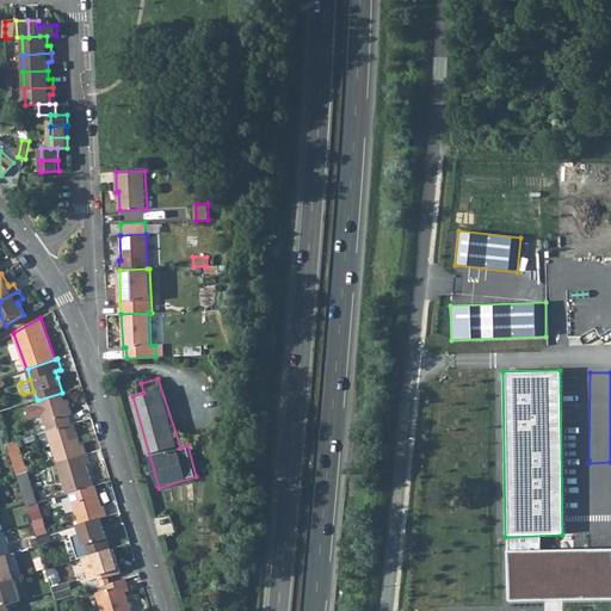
[(65,401),(62,393),(38,400),(45,423),(48,431),(72,424),(69,415),(72,414),(69,406),(68,400),(65,401)]
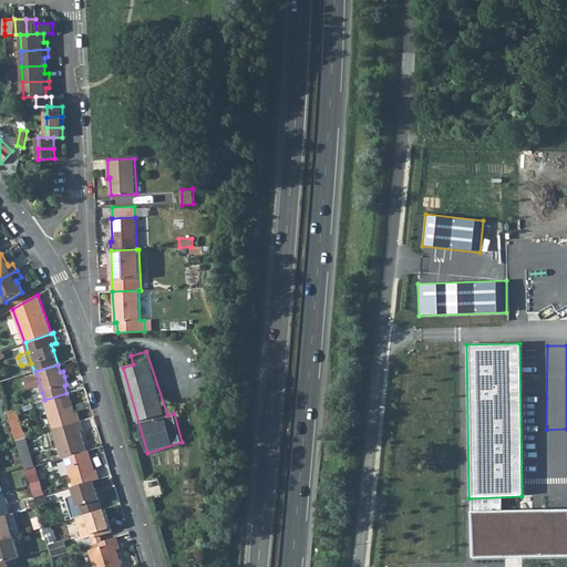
[(66,393),(44,400),(53,430),(81,421),(78,412),(75,413),(69,393),(66,393)]
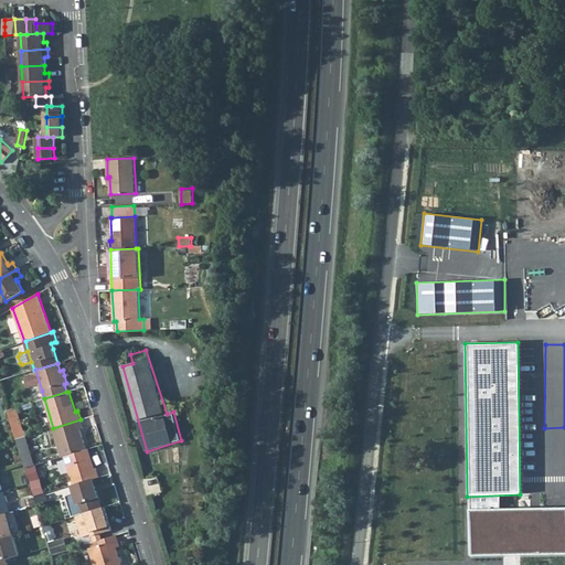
[(24,436),(16,407),(8,409),(11,420),(17,439),(24,436)]
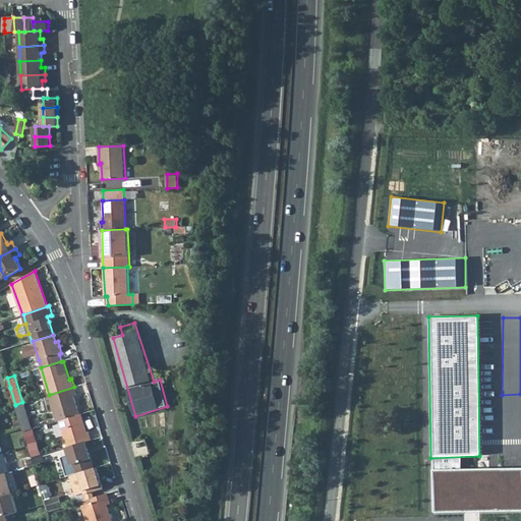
[(79,414),(73,396),(76,395),(74,387),(49,395),(57,421),(60,420),(79,414)]
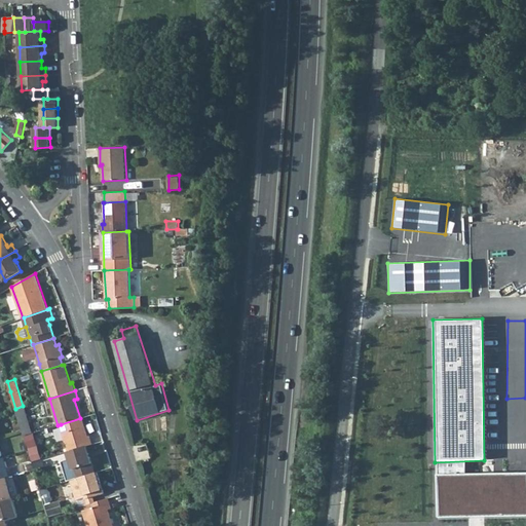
[(31,434),(23,406),(15,409),(16,411),(22,430),(24,436),(31,434)]
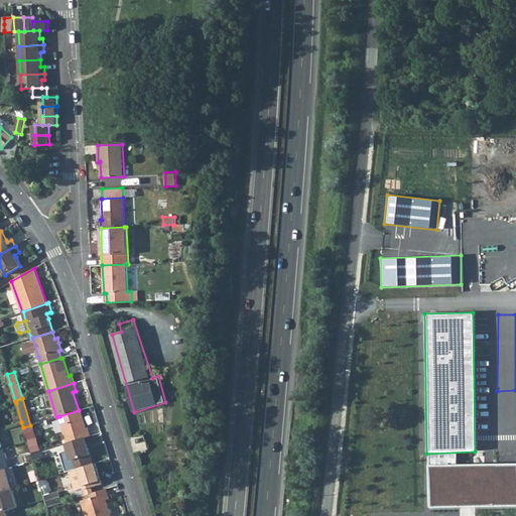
[(80,410),(79,410),(59,416),(68,442),(85,437),(90,435),(88,428),(86,428),(80,410)]
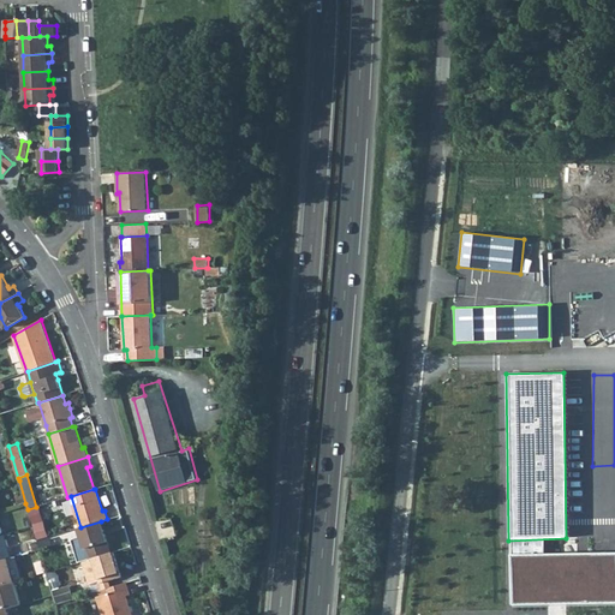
[(31,511),(34,519),(41,517),(39,508),(31,511)]
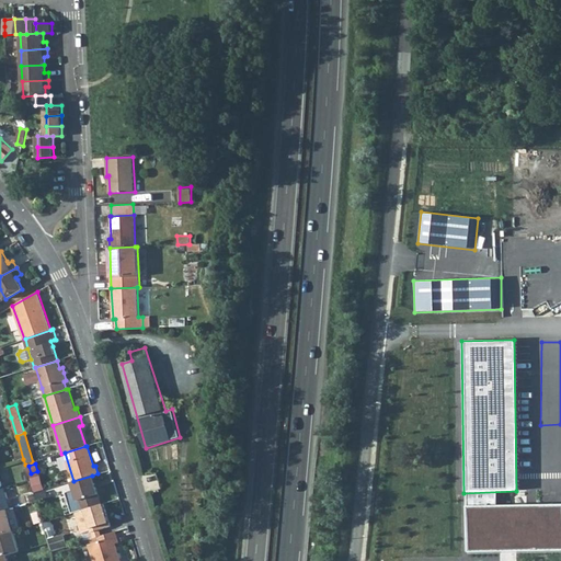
[(92,476),(73,481),(72,481),(75,490),(66,492),(71,513),(76,512),(101,504),(92,476)]
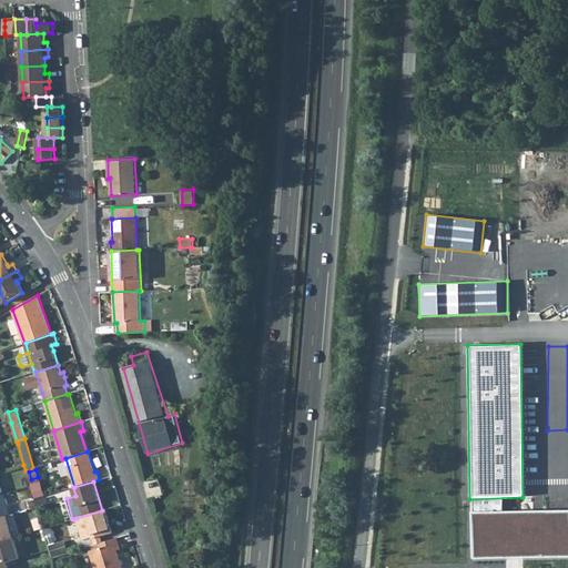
[(0,510),(2,517),(10,515),(3,494),(1,494),(0,494),(0,510)]
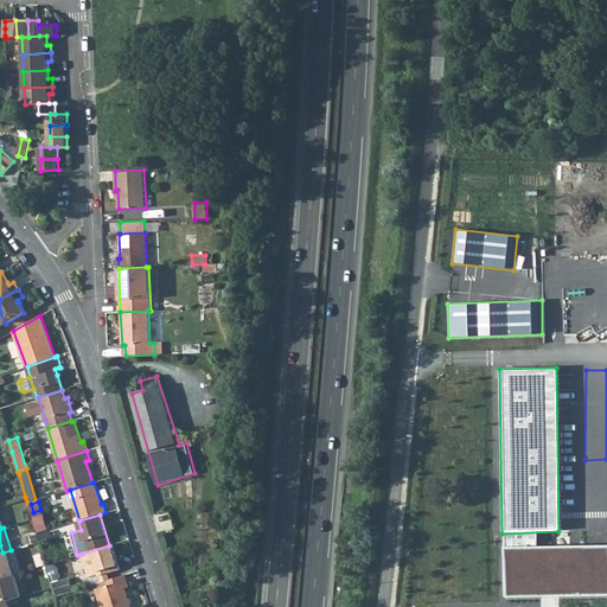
[(109,545),(82,554),(89,576),(100,574),(100,575),(108,573),(120,569),(113,544),(109,545)]
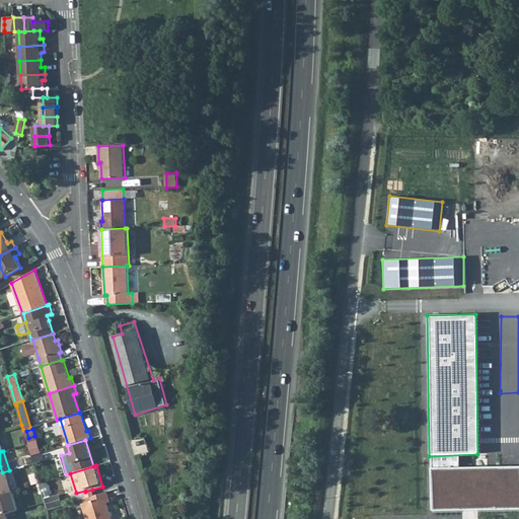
[(518,466),(430,468),(431,510),(518,508),(518,466)]
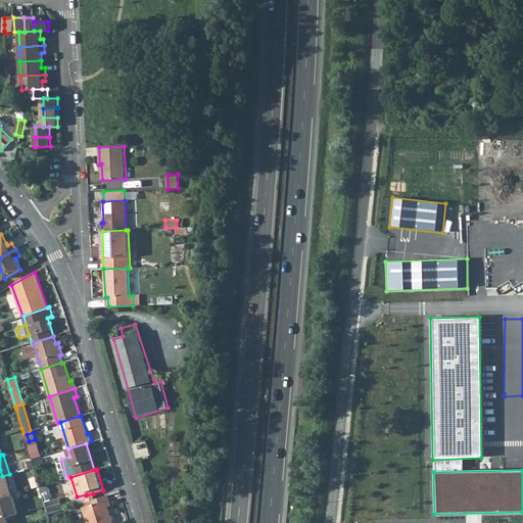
[(9,474),(2,476),(0,476),(0,497),(12,494),(11,490),(17,488),(12,473),(9,474)]
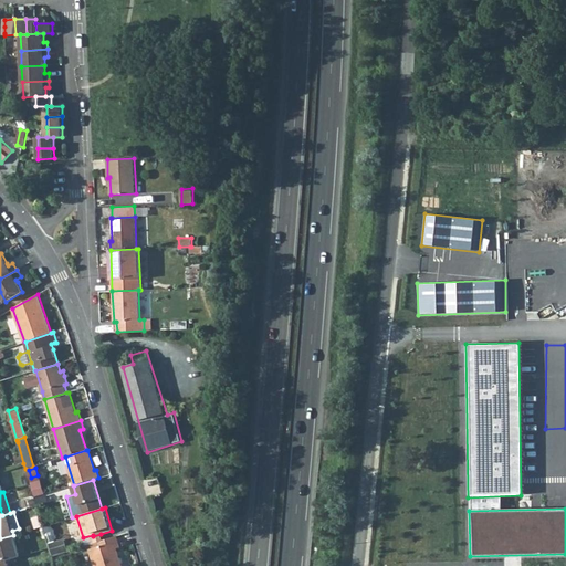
[(40,527),(46,548),(50,547),(49,545),(43,526),(40,527)]
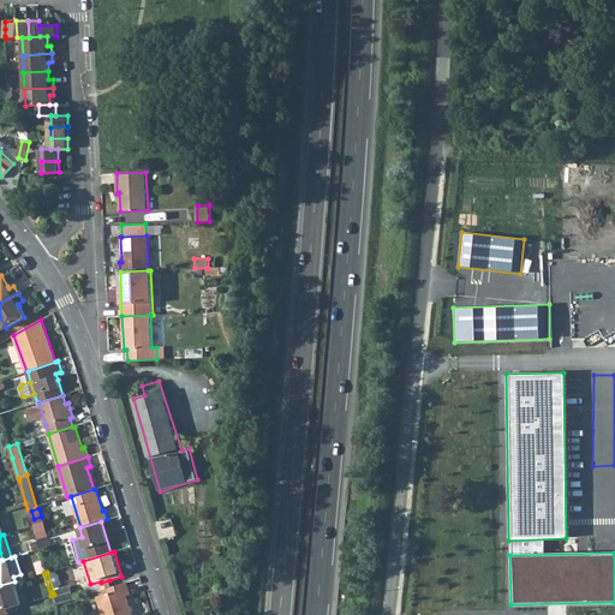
[(21,604),(15,581),(0,585),(0,610),(6,609),(21,604)]
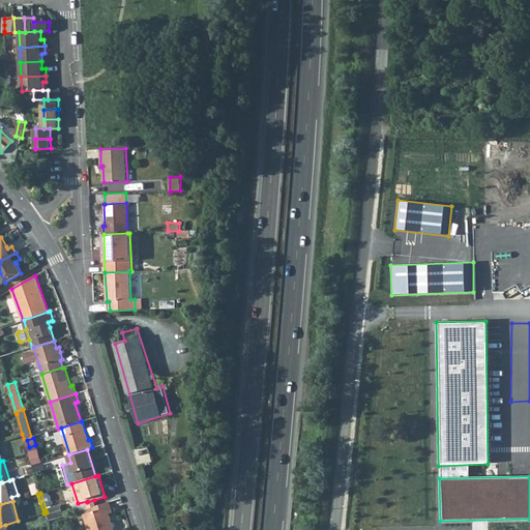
[(96,506),(89,508),(84,509),(85,514),(84,514),(88,529),(114,529),(109,513),(112,512),(109,502),(96,506)]
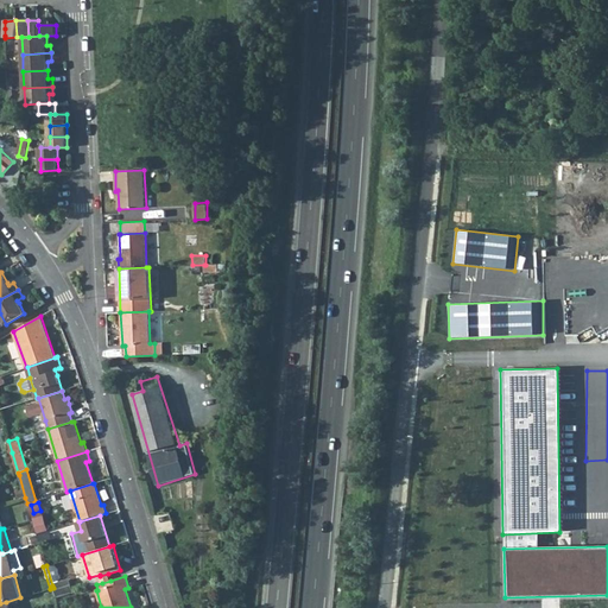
[(52,586),(54,588),(56,597),(70,593),(67,581),(52,586)]
